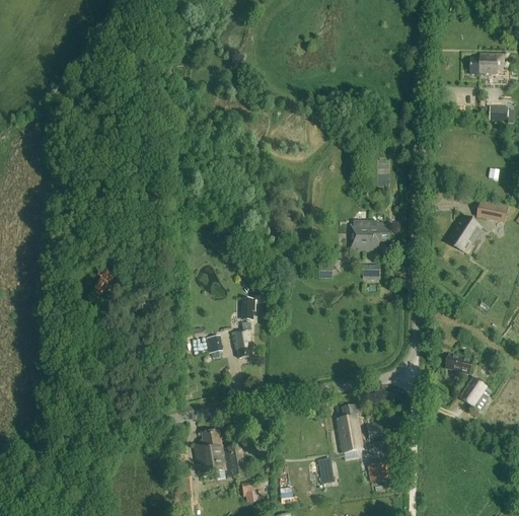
[(504,69),(504,54),(486,53),(485,58),(470,57),(470,73),(485,73),(485,74),(498,74),(499,69),(504,69)]
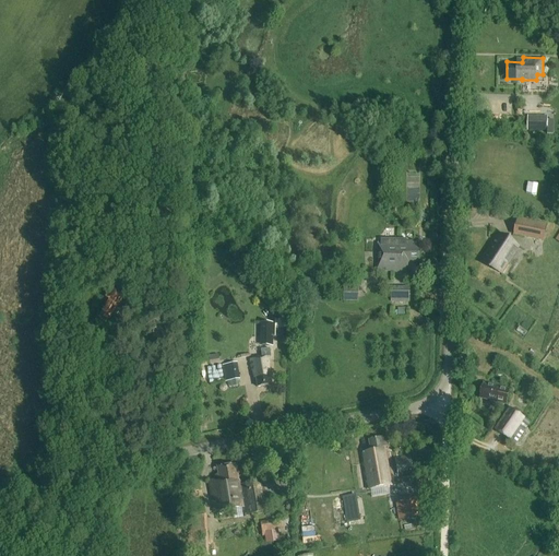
[(547,129),(547,117),(547,115),(527,115),(527,128),(547,129)]
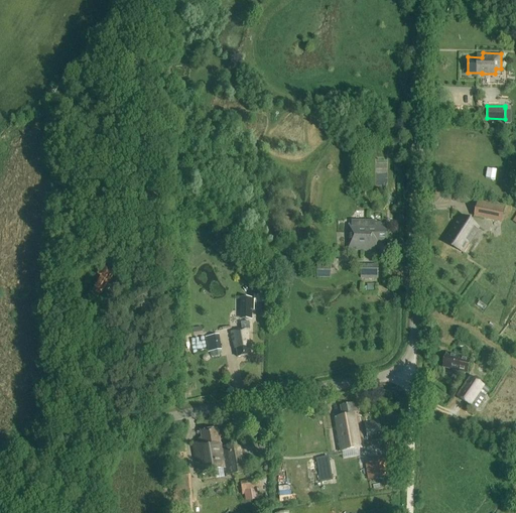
[(475,214),(501,220),(504,205),(478,200),(475,214)]
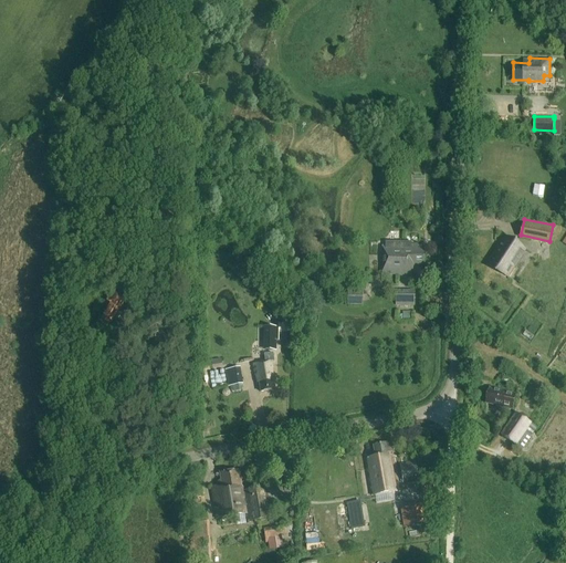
[(488,261),(507,274),(525,248),(505,235),(488,261)]
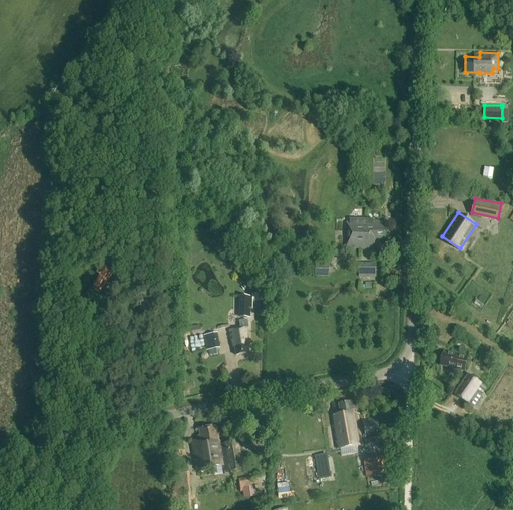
[(385,237),(385,218),(376,218),(376,221),(373,221),(373,218),(348,218),(347,246),(375,246),(375,237),(385,237)]
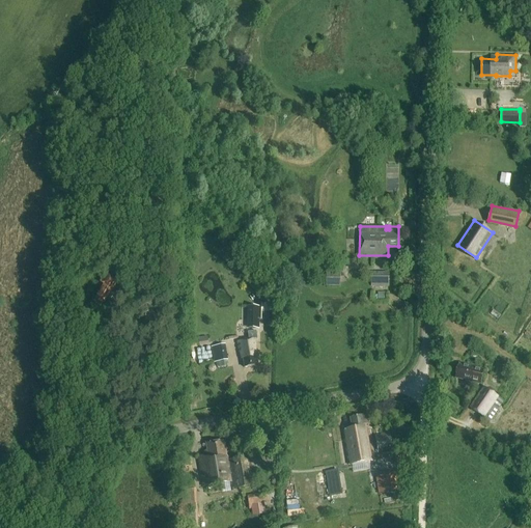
[(326,269),(326,283),(340,283),(340,269),(326,269)]
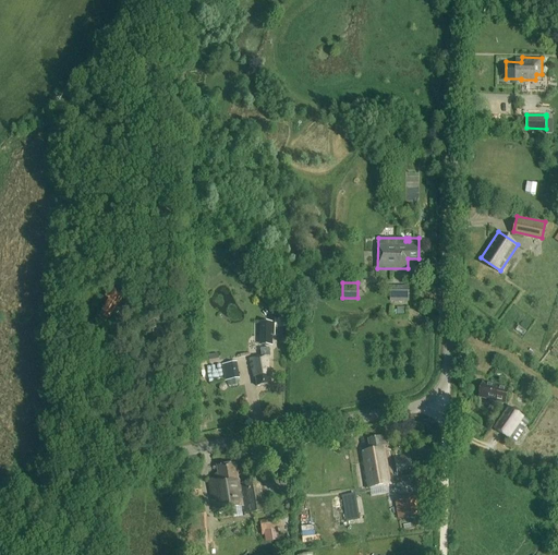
[(407,282),(388,282),(388,298),(407,299),(407,282)]
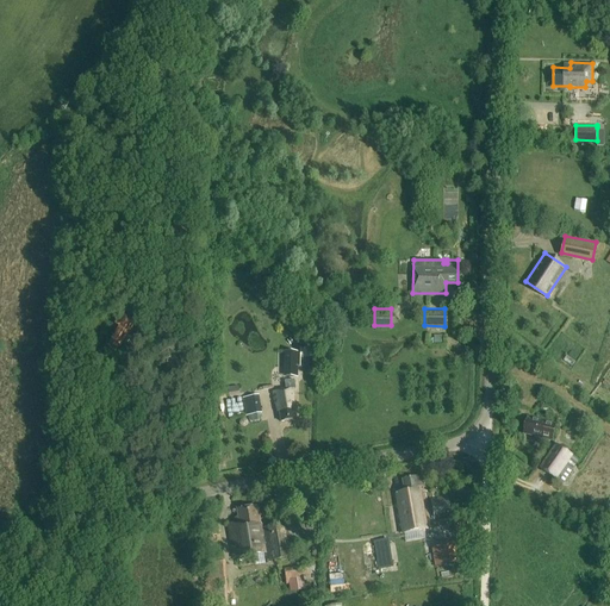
[(126,339),(130,335),(126,332),(134,320),(120,312),(114,320),(119,323),(109,341),(118,347),(123,337),(126,339)]
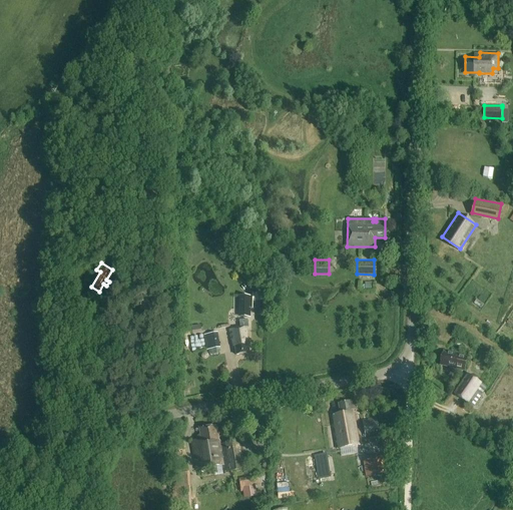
[(368,278),(368,286),(376,287),(376,278),(368,278)]
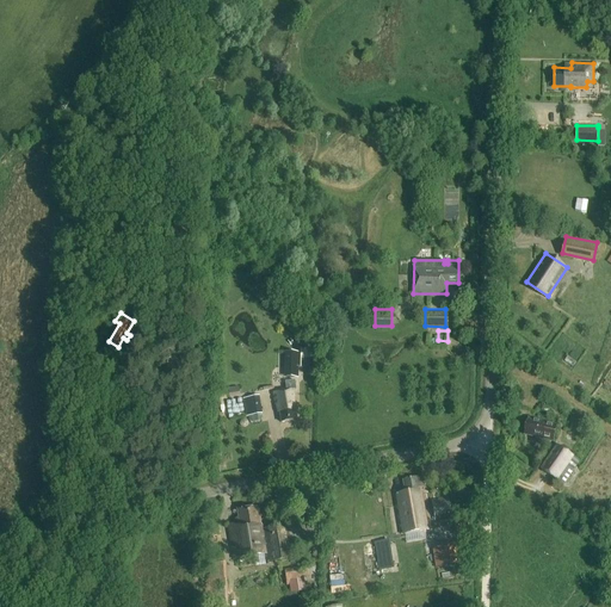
[(297,375),(298,350),(285,350),(285,373),(297,375)]
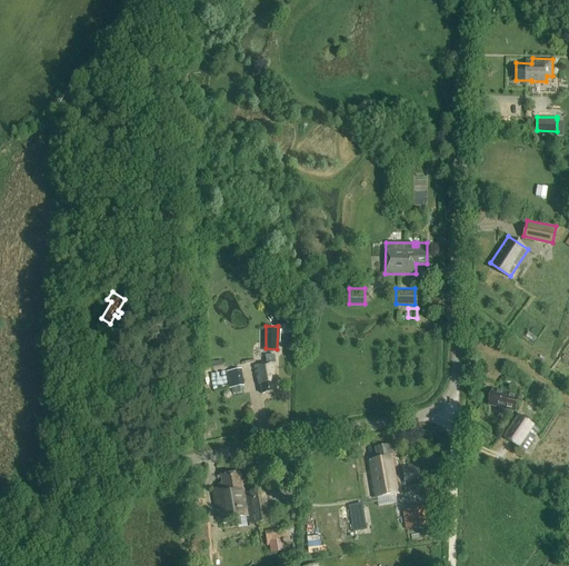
[(215,358),(216,367),(227,365),(225,356),(215,358)]
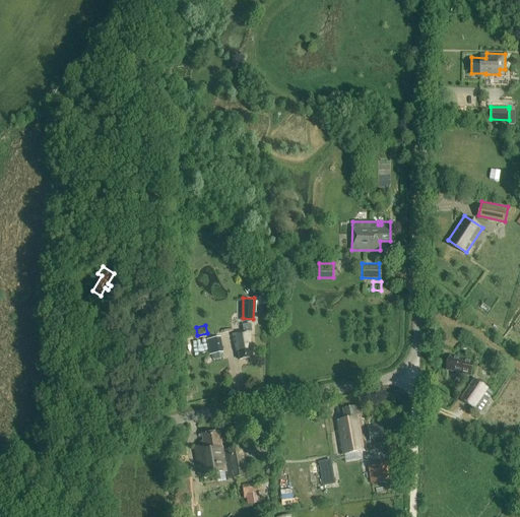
[(249,347),(251,346),(249,335),(250,335),(249,329),(232,332),(234,342),(235,342),(236,349),(238,348),(239,358),(251,356),(249,347)]
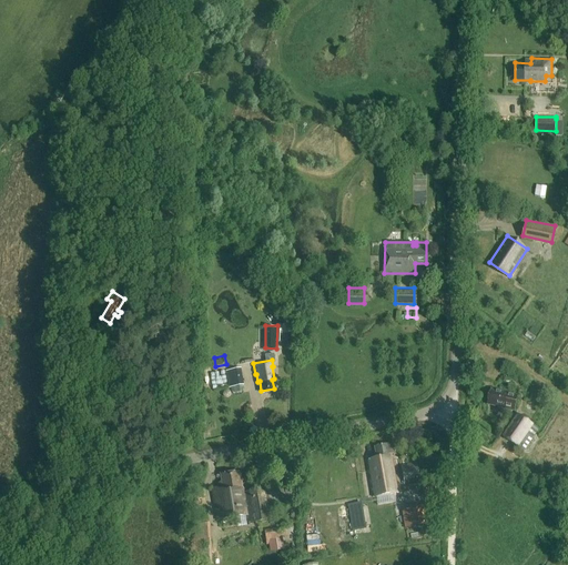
[(243,382),(240,365),(226,367),(230,384),(243,382)]
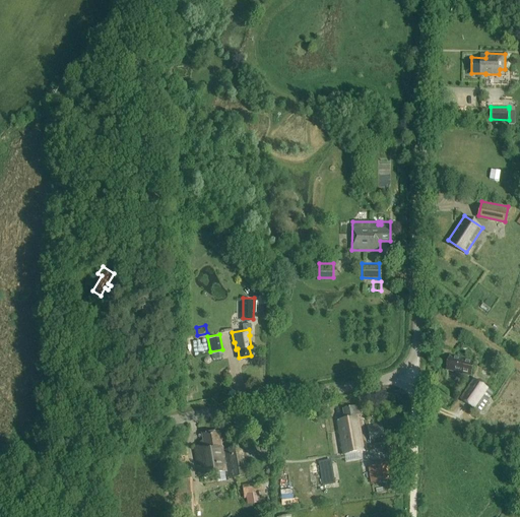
[(473,362),(465,360),(466,358),(449,353),(445,369),(462,372),(462,371),(471,374),(473,362)]
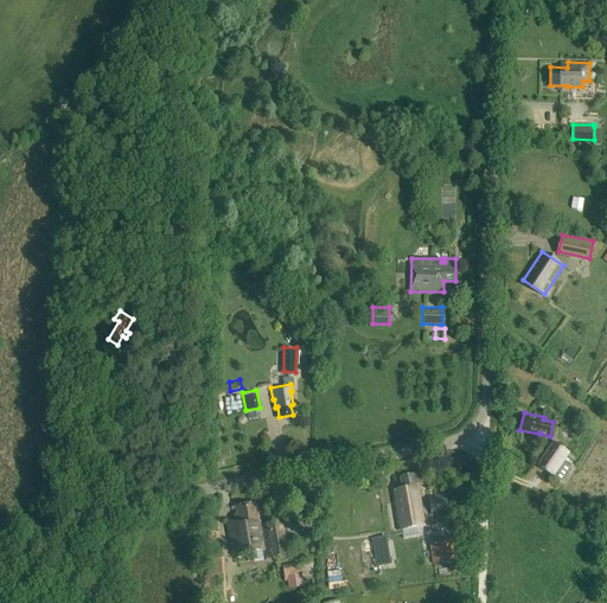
[(576,455),(554,441),(537,463),(553,474),(555,472),(561,476),(576,455)]
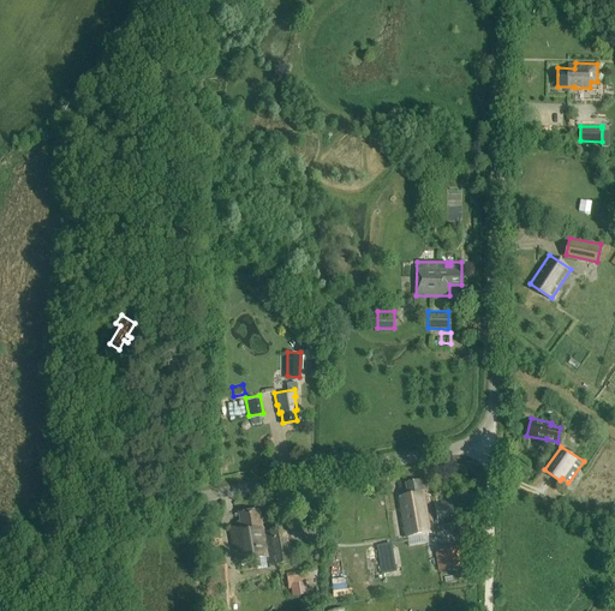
[(423,489),(428,487),(425,477),(405,480),(407,493),(396,496),(404,534),(430,529),(423,489)]
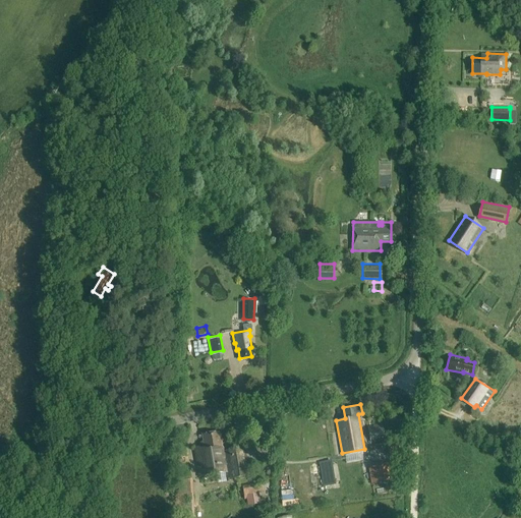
[(367,423),(370,442),(384,440),(382,421),(367,423)]
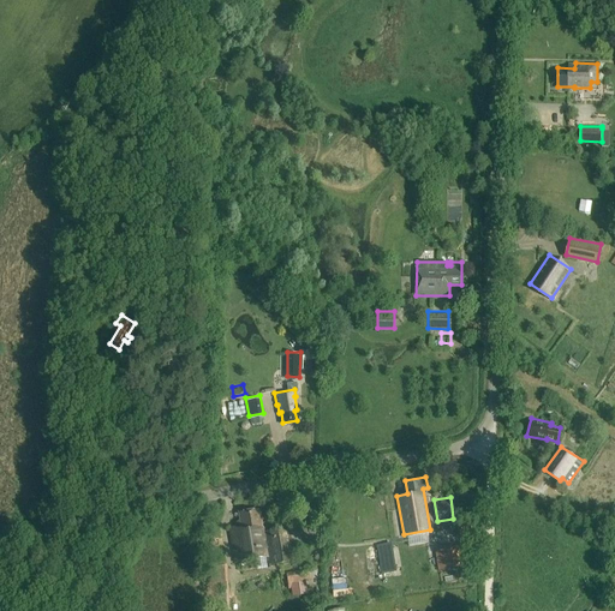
[(268,555),(264,528),(263,525),(262,525),(260,507),(238,510),(240,523),(230,526),(234,559),(268,555)]
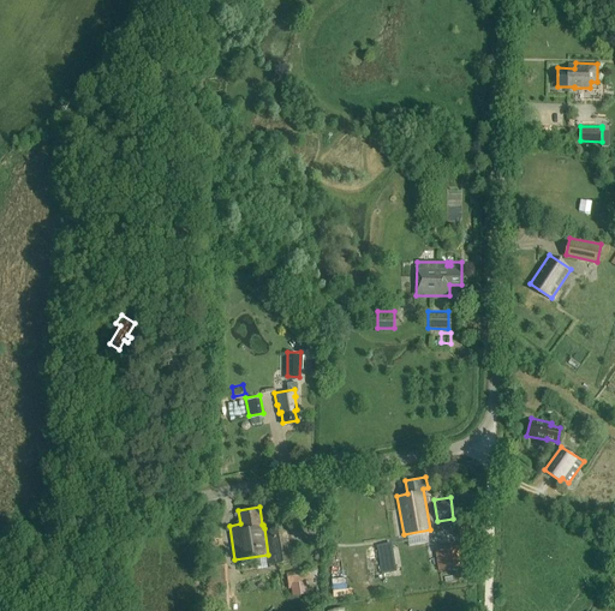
[(268,555),(269,562),(293,558),(288,525),(264,528),(268,555)]
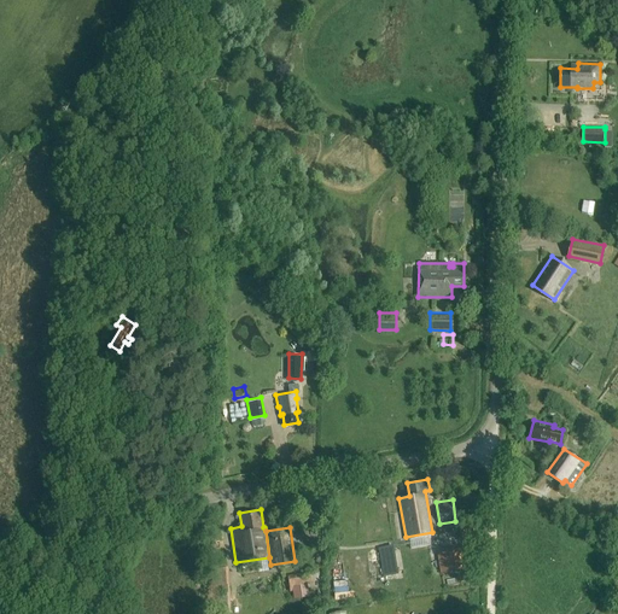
[(396,572),(394,554),(400,553),(397,544),(392,545),(391,542),(378,544),(383,574),(396,572)]
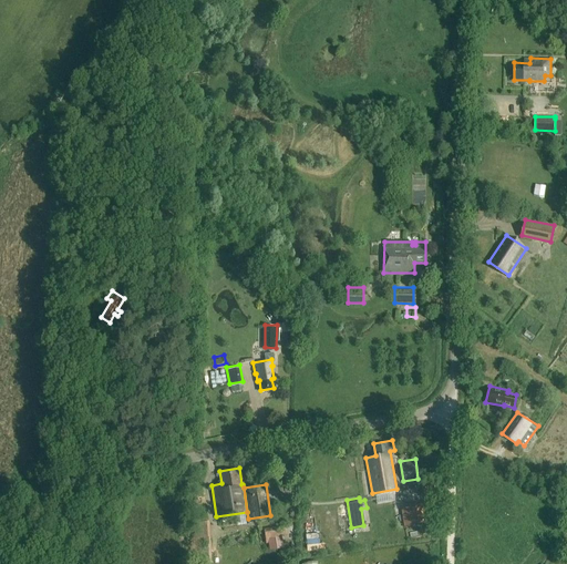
[(430,521),(426,502),(401,506),(404,525),(430,521)]
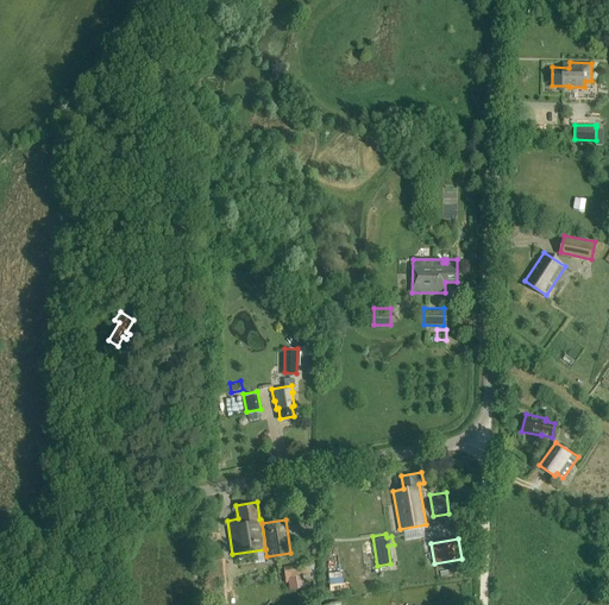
[(303,585),(300,562),(283,566),(286,580),(288,579),(289,587),(303,585)]
